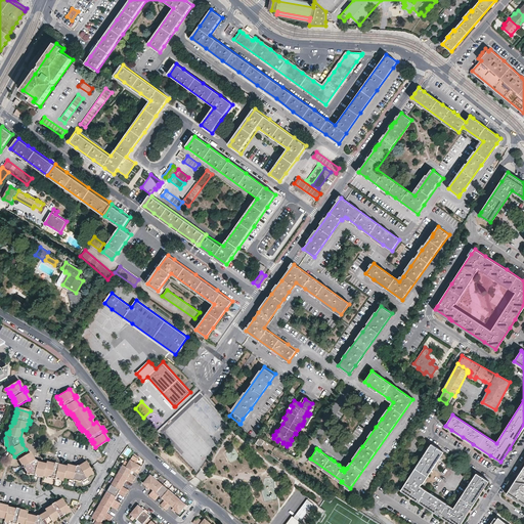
[(306,426),(312,418),(308,416),(306,413),(304,417),(304,421),(302,424),(303,424),(306,426)]
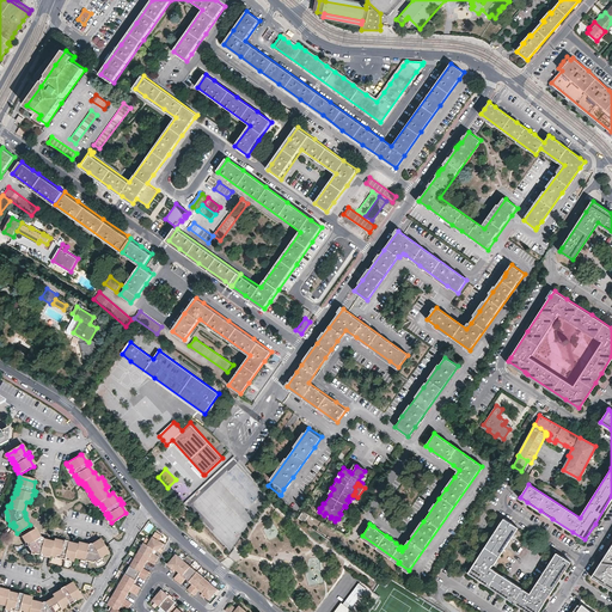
[(182,519),(189,513),(182,505),(175,512),(182,519)]
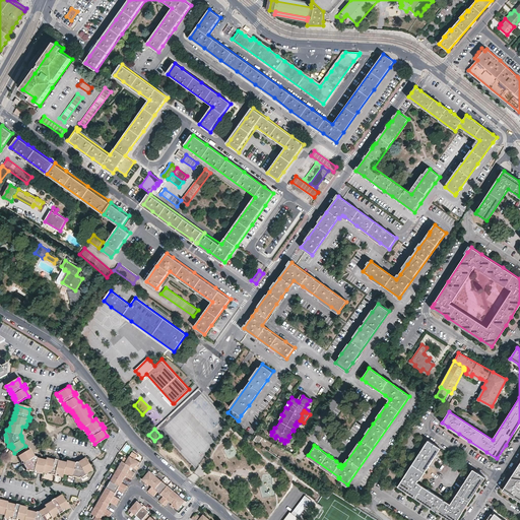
[(456,519),(470,499),(484,477),(479,474),(473,470),(450,505),(416,482),(440,448),(429,441),(398,486),(406,492),(426,505),(447,519),(449,519),(456,519)]
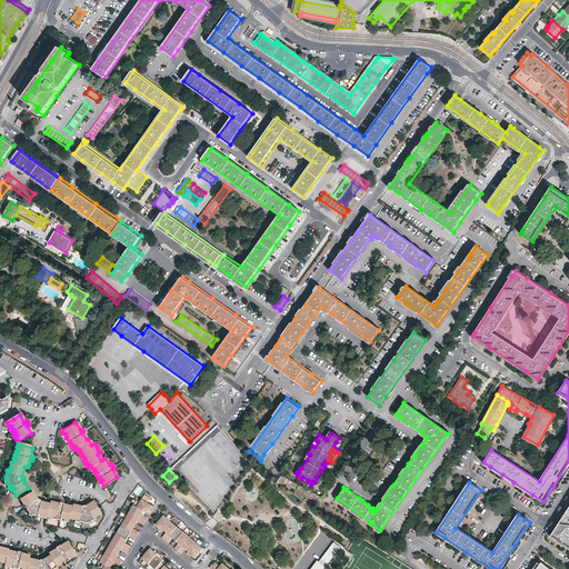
[(93,519),(97,517),(102,515),(95,502),(92,503),(88,506),(86,505),(85,505),(75,501),(73,501),(73,503),(72,503),(65,501),(66,499),(61,498),(60,500),(56,499),(52,498),(51,501),(42,499),(41,498),(39,497),(35,489),(21,498),(23,502),(26,501),(28,505),(26,506),(29,511),(30,511),(32,512),(32,515),(37,516),(37,513),(41,515),(41,517),(42,517),(47,518),(47,516),(51,517),(52,515),(56,516),(56,518),(60,519),(60,518),(65,519),(65,520),(69,521),(70,518),(76,520),(80,521),(87,523),(93,519)]
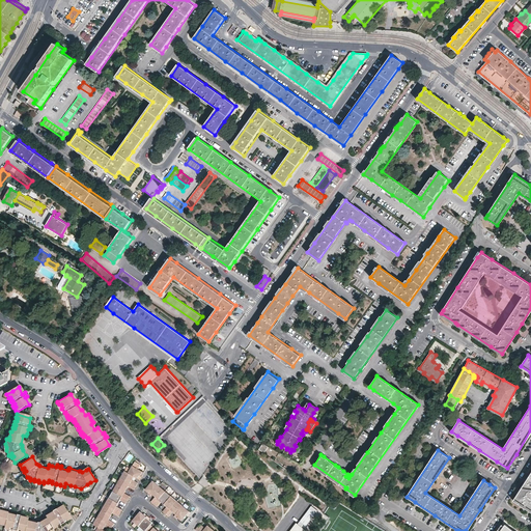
[(144,471),(134,465),(130,472),(136,476),(141,479),(143,477),(143,476),(142,475),(144,471)]
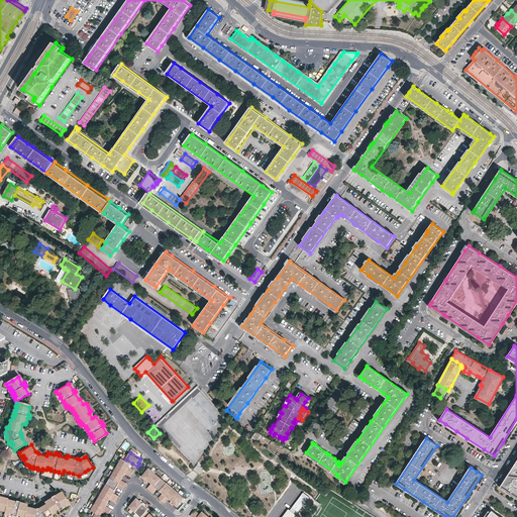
[(132,463),(126,459),(123,457),(119,464),(133,473),(135,470),(136,470),(130,467),(132,463)]
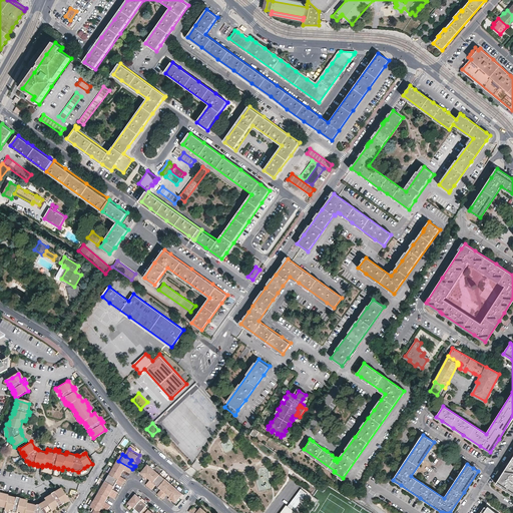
[(512,458),(506,469),(497,482),(512,492),(512,458)]
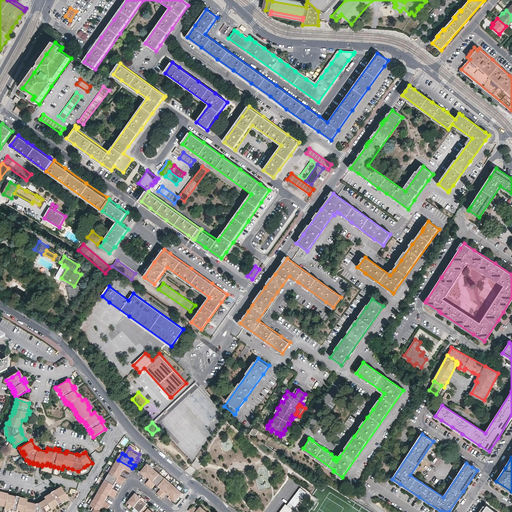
[(132,468),(118,460),(114,466),(123,472),(125,469),(131,472),(131,471),(132,468)]
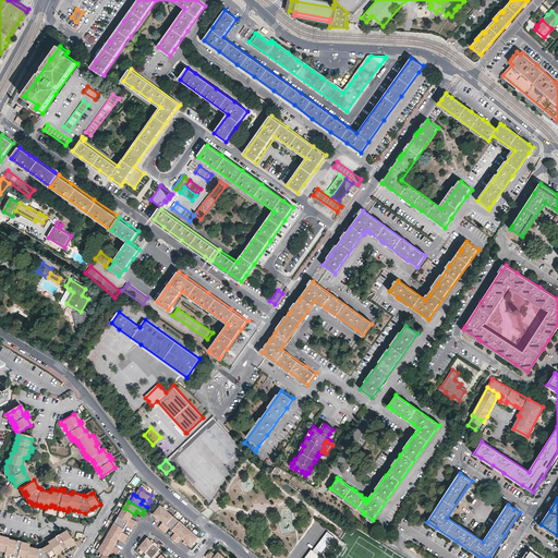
[(169,510),(162,505),(154,514),(158,518),(157,519),(160,521),(161,519),(169,510)]
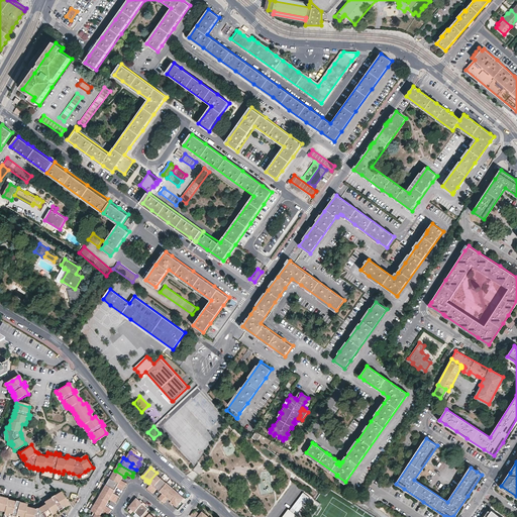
[(124,477),(115,471),(111,478),(126,486),(128,483),(122,480),(124,477)]
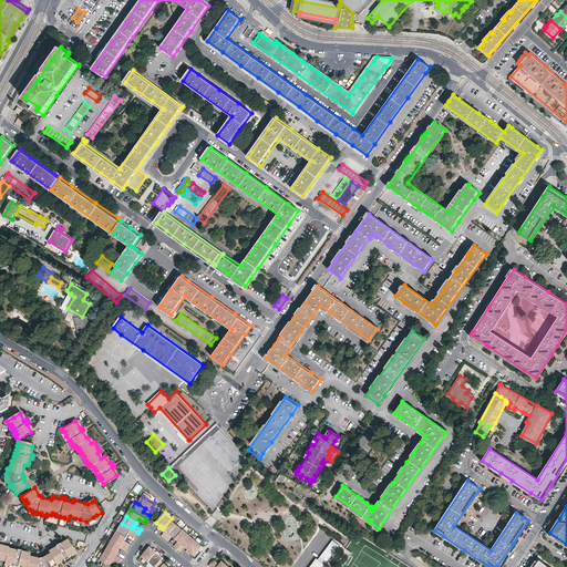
[(178,524),(172,518),(164,527),(167,529),(163,535),(166,538),(178,524)]
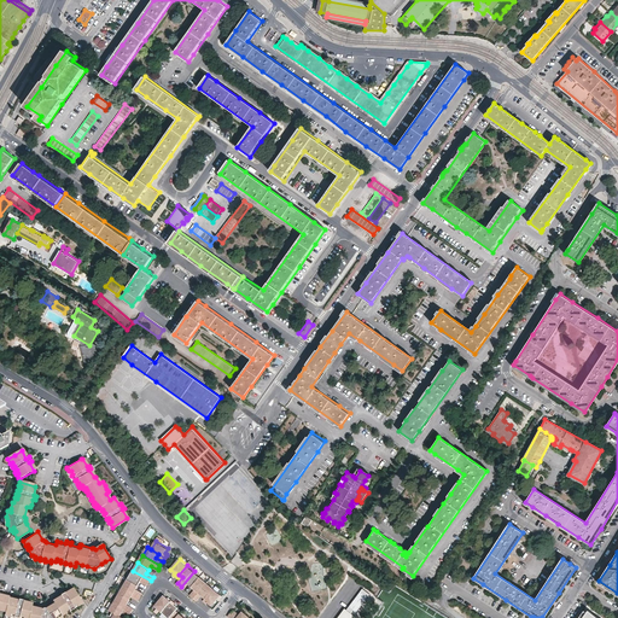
[(151,581),(133,571),(129,578),(140,584),(141,582),(149,586),(149,584),(151,581)]
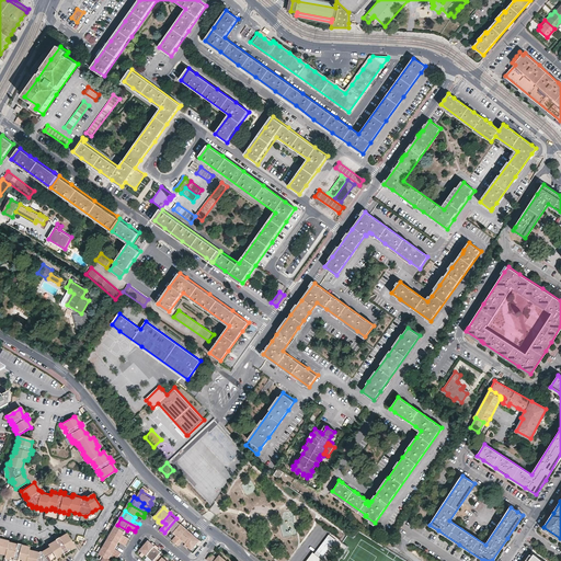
[(183,524),(176,518),(164,533),(167,535),(168,535),(172,530),(175,533),(183,524)]
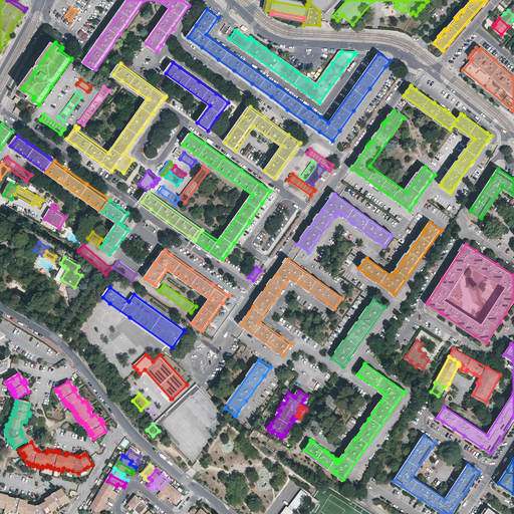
[(173,485),(168,480),(161,488),(163,490),(159,495),(160,495),(163,497),(173,485)]
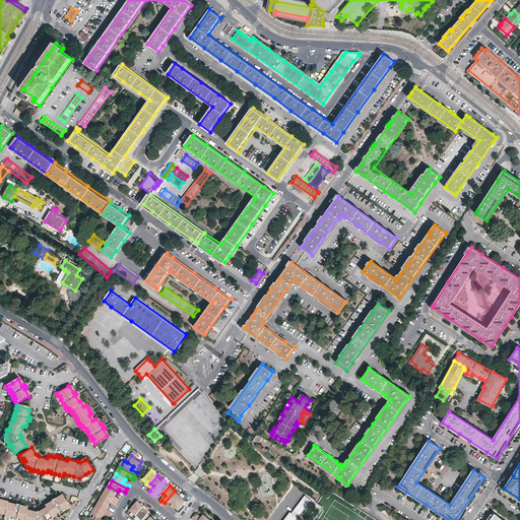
[(118,492),(109,486),(105,494),(120,502),(121,499),(122,499),(116,496),(118,492)]
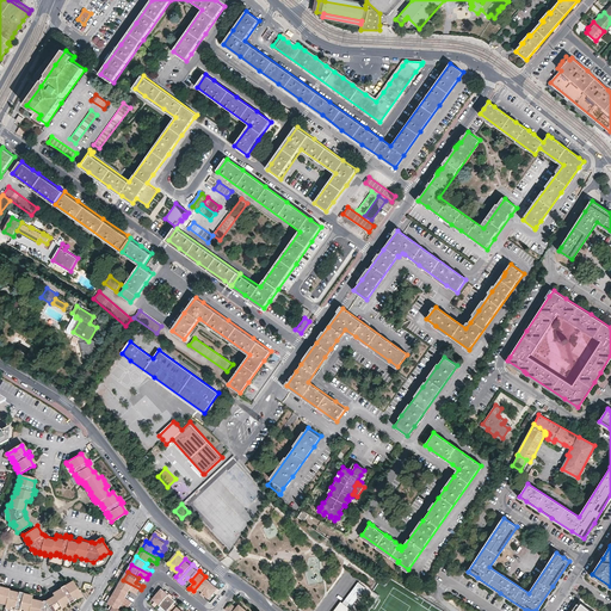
[(213,582),(205,576),(193,591),(196,593),(196,594),(201,588),(204,592),(213,582)]
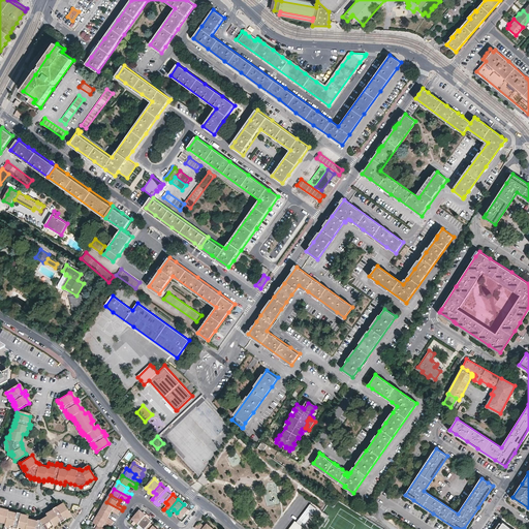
[(5,522),(8,510),(8,508),(3,507),(4,503),(0,501),(0,520),(1,521),(1,519),(4,520),(4,522),(5,522)]
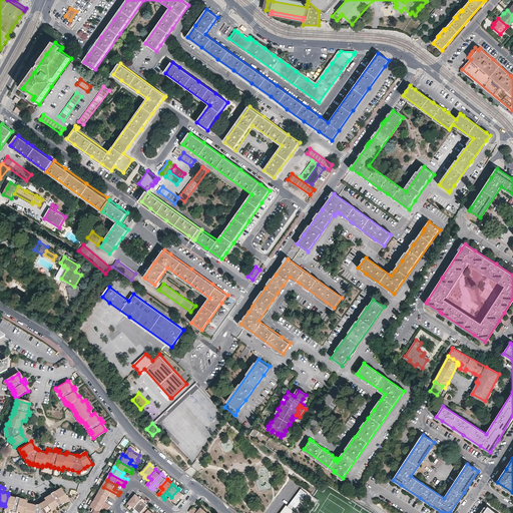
[(21,495),(18,494),(17,497),(8,495),(5,506),(5,509),(9,510),(9,508),(13,509),(12,511),(17,512),(17,510),(20,511),(20,512),(21,512),(45,512),(47,512),(48,512),(53,511),(53,510),(70,500),(64,487),(56,491),(55,489),(51,490),(53,493),(46,497),(47,500),(39,504),(38,504),(38,503),(37,504),(36,504),(28,502),(28,499),(20,498),(21,495)]
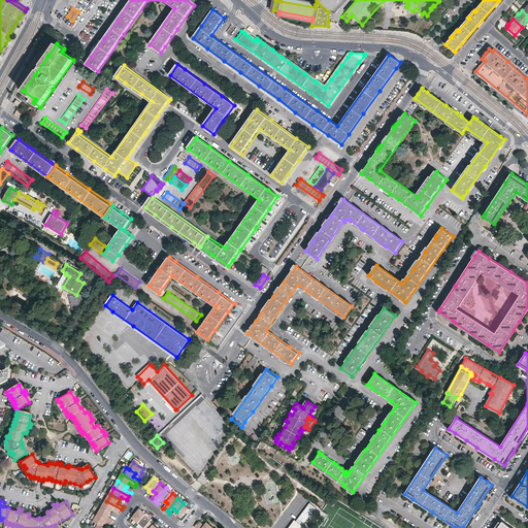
[(122,509),(106,501),(102,507),(111,513),(113,509),(120,513),(122,509)]
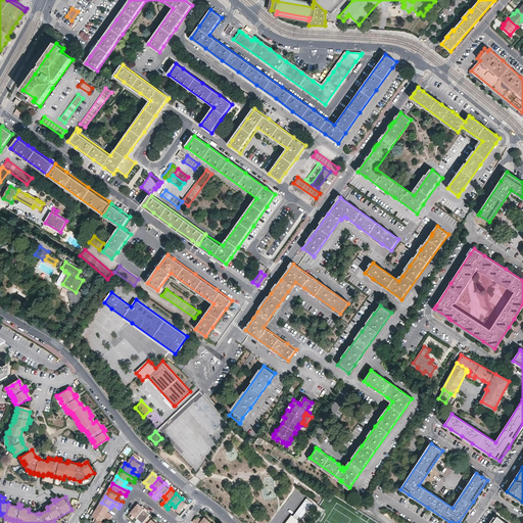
[(188,504),(182,498),(175,507),(173,509),(176,511),(177,510),(180,513),(188,504)]
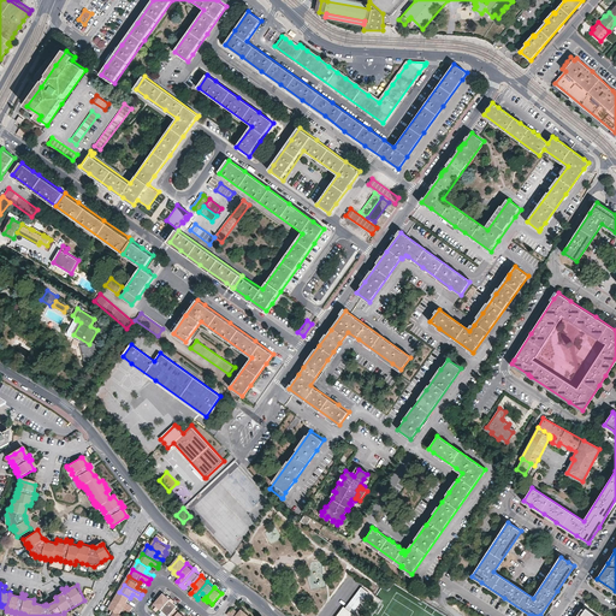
[(130,598),(119,592),(114,600),(132,610),(135,606),(128,602),(130,598)]
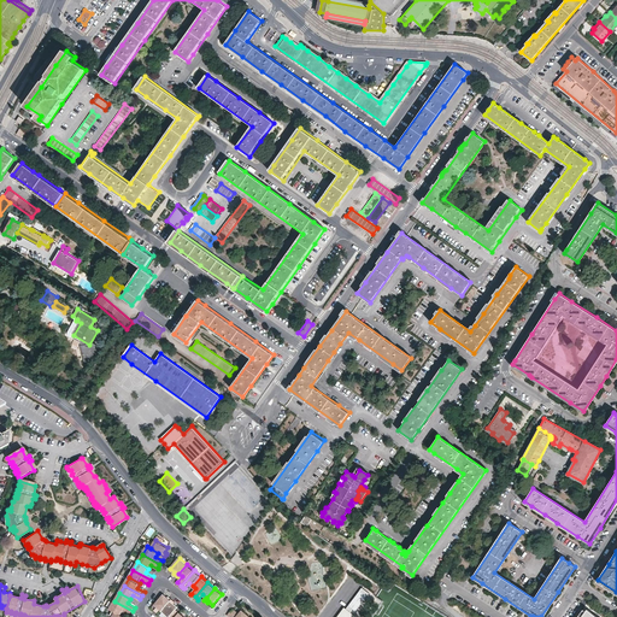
[(168,597),(164,594),(156,605),(163,611),(172,600),(168,597)]
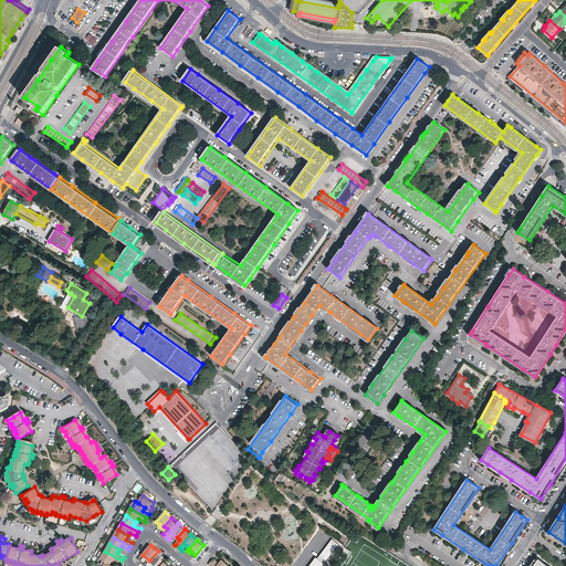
[(161,553),(158,551),(149,561),(156,565),(159,563),(163,559),(165,556),(161,553)]
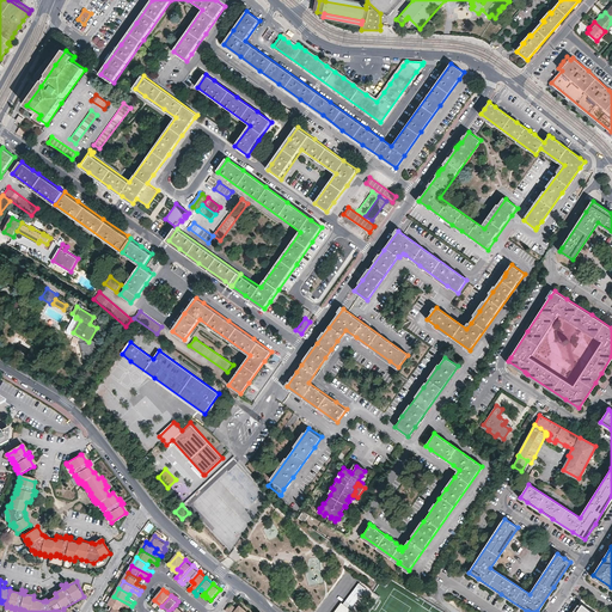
[(132,606),(114,597),(110,604),(112,605),(121,610),(122,606),(129,610),(132,606)]
